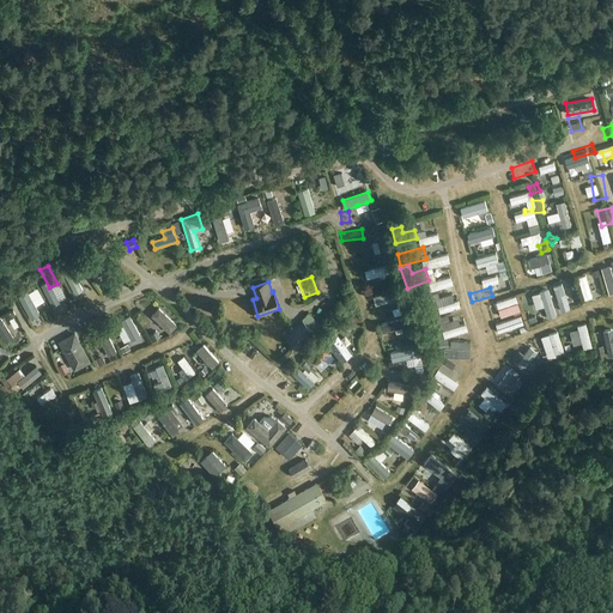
[(527,287),(519,290),(521,297),(529,295),(527,287)]
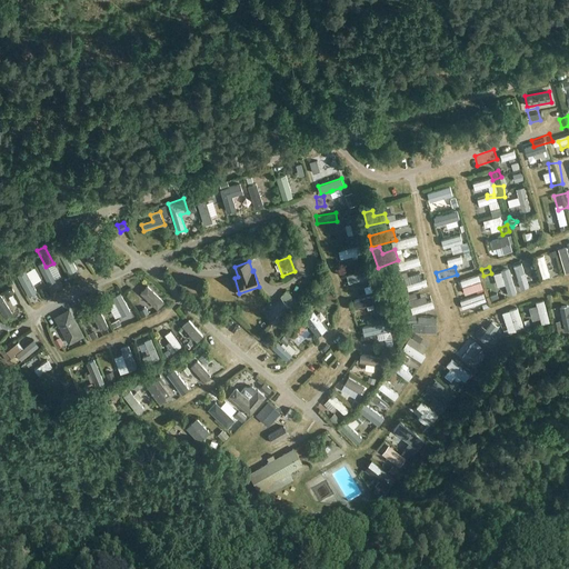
[(468,291),(477,288),(471,270),(462,273),(468,291)]
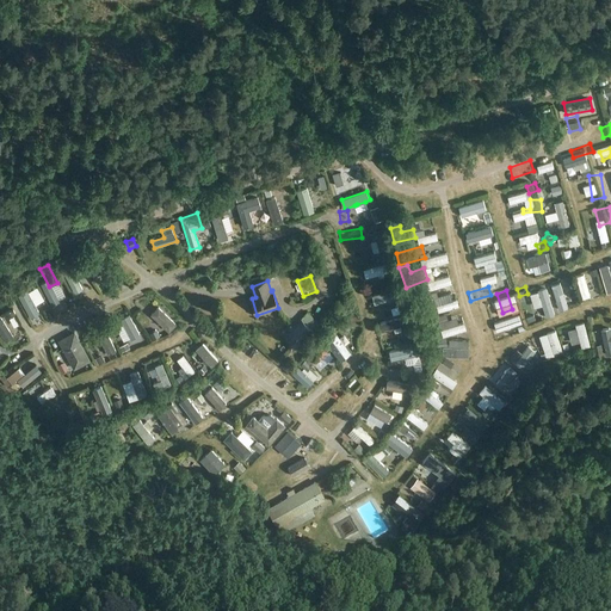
[(168,332),(177,323),(159,307),(150,315),(168,332)]
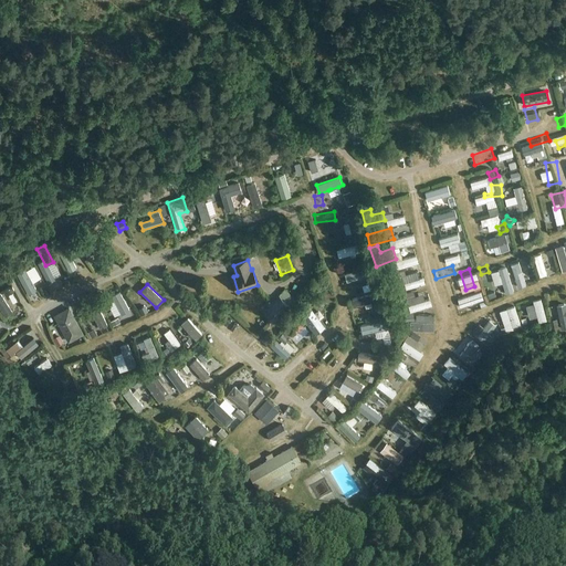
[(454,293),(456,299),(460,297),(458,284),(438,289),(440,296),(454,293)]
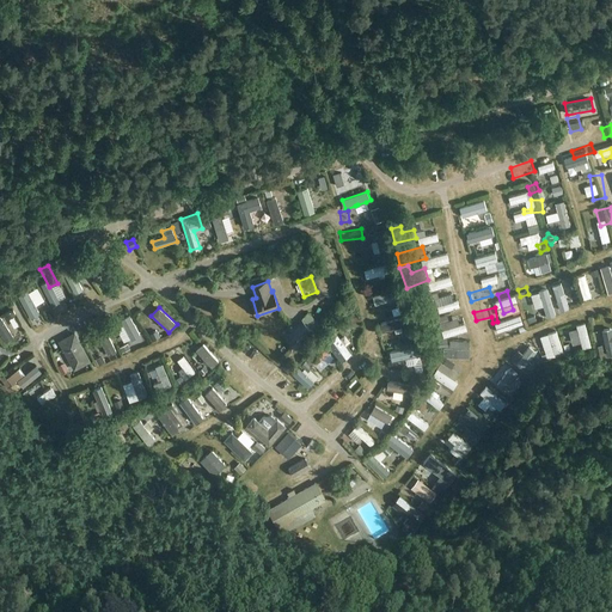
[(297,348),(319,324),(307,312),(285,336),(297,348)]
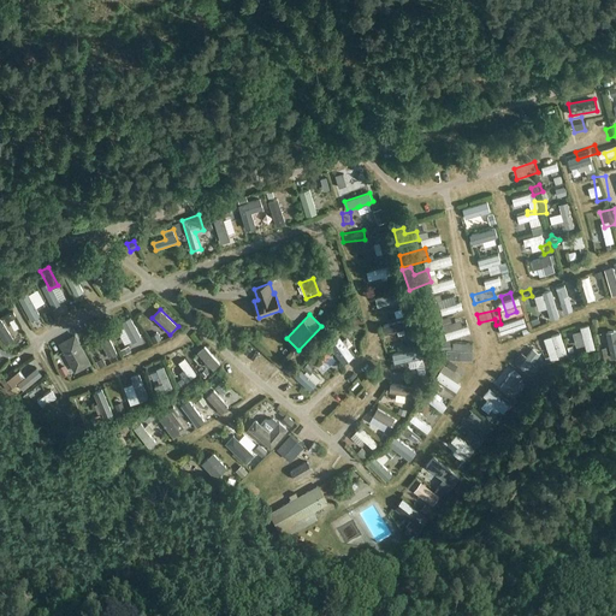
[(90,323),(96,339),(110,335),(105,318),(90,323)]
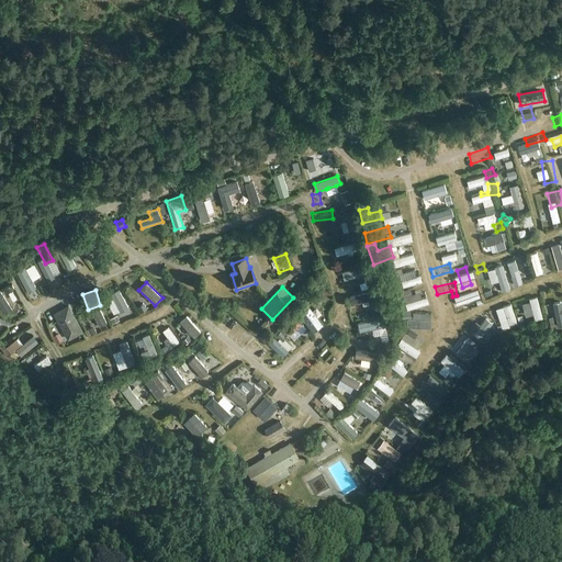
[(328,290),(322,292),(325,300),(332,298),(328,290)]
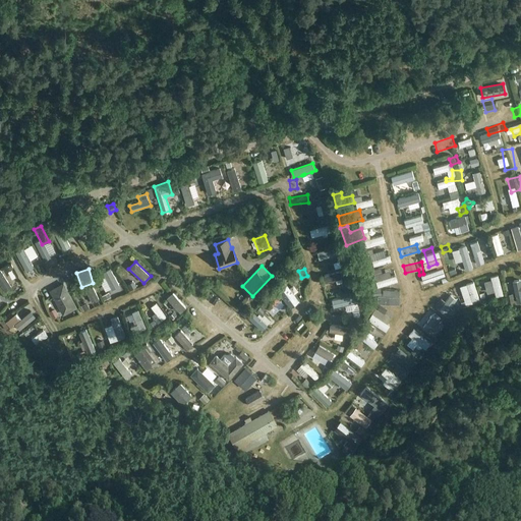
[(355,282),(377,278),(374,270),(353,274),(355,282)]
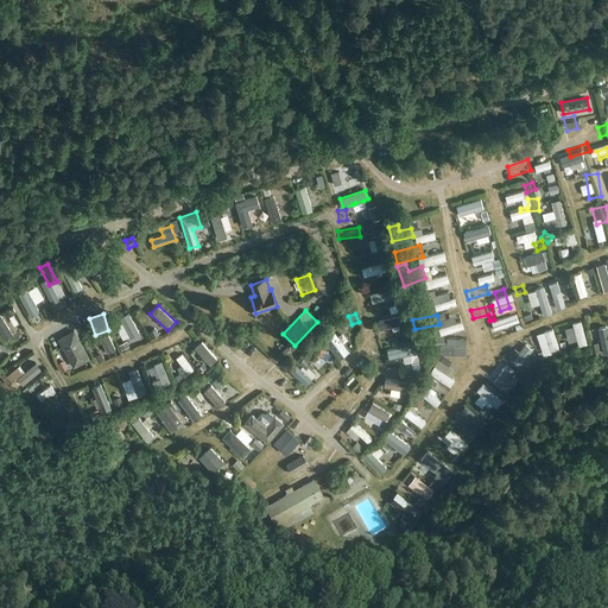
[(73,368),(89,359),(74,329),(57,339),(73,368)]
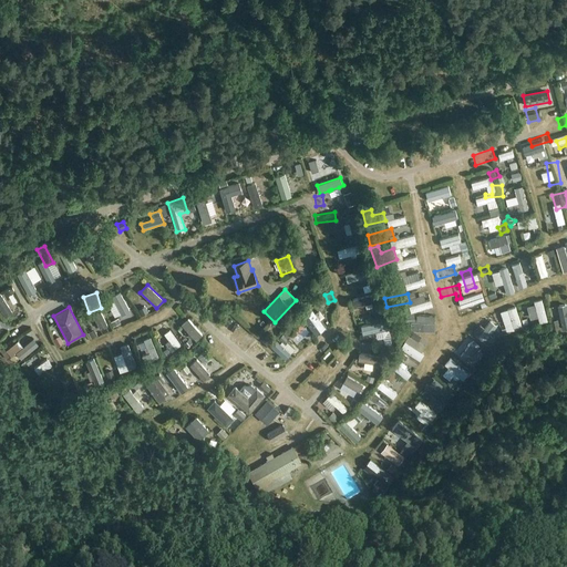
[(402,311),(387,312),(387,318),(411,317),(411,309),(402,309),(402,311)]
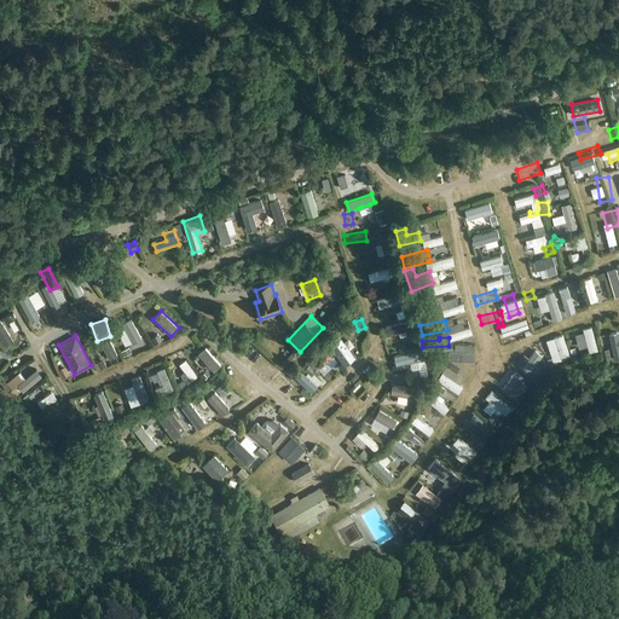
[(311,362),(318,369),(333,357),(325,350),(311,362)]
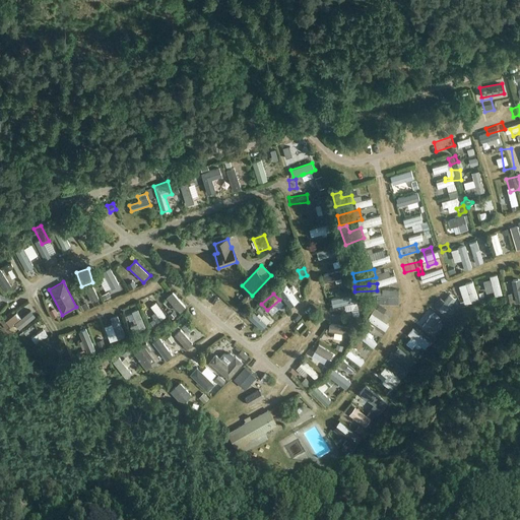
[(134,299),(130,302),(135,310),(139,307),(134,299)]
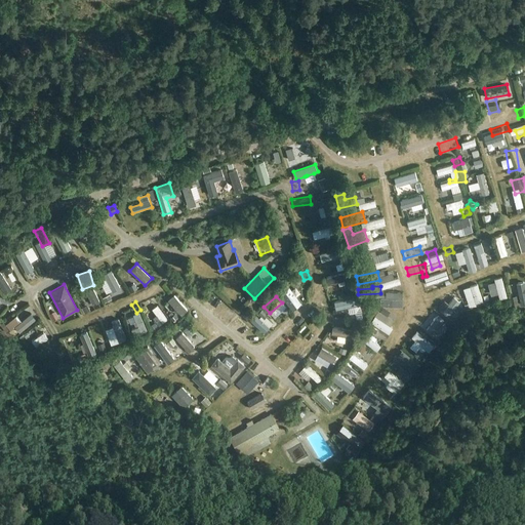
[(0,322),(11,316),(6,308),(0,311),(0,322)]
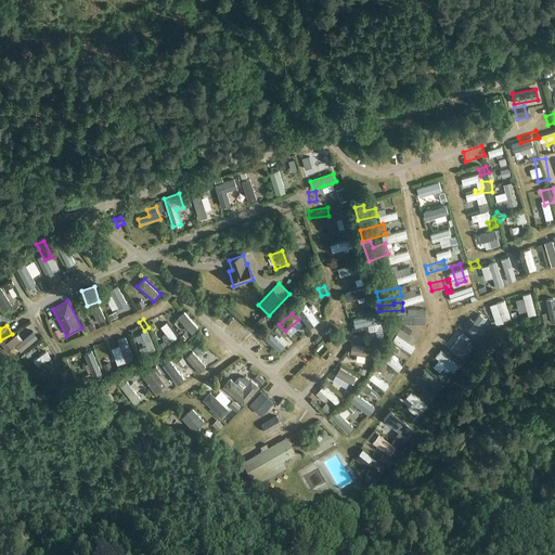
[(392,338),(381,333),(382,328),(374,325),(369,338),(388,347),(392,338)]
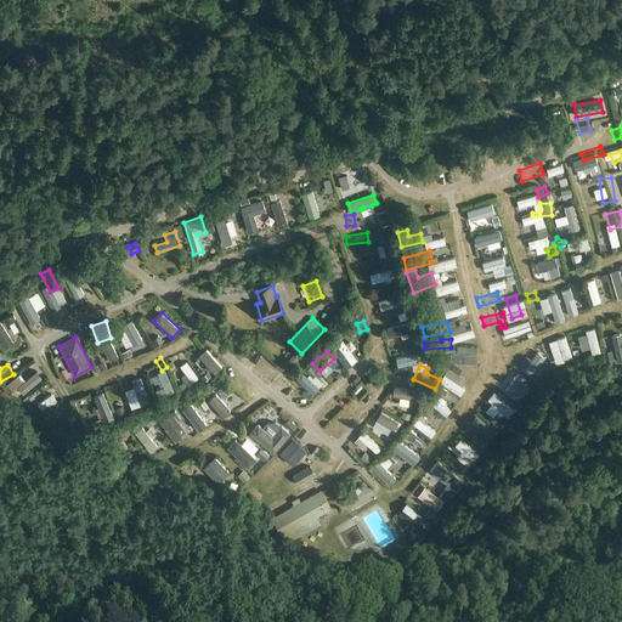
[(290,368),(286,373),(292,379),(297,374),(290,368)]
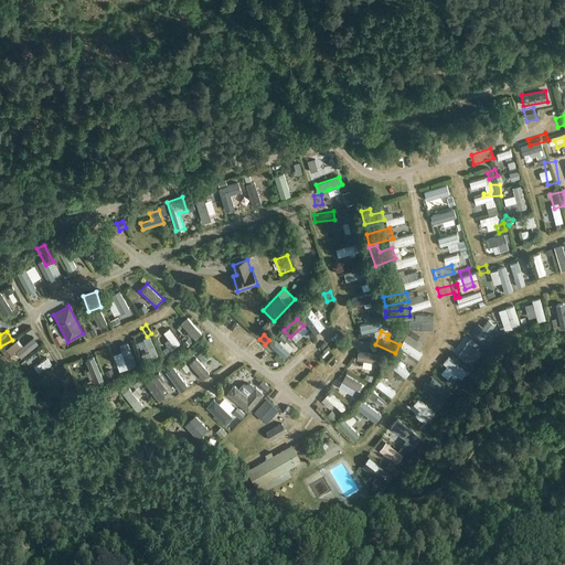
[(12,365),(27,359),(22,349),(9,355),(12,365)]
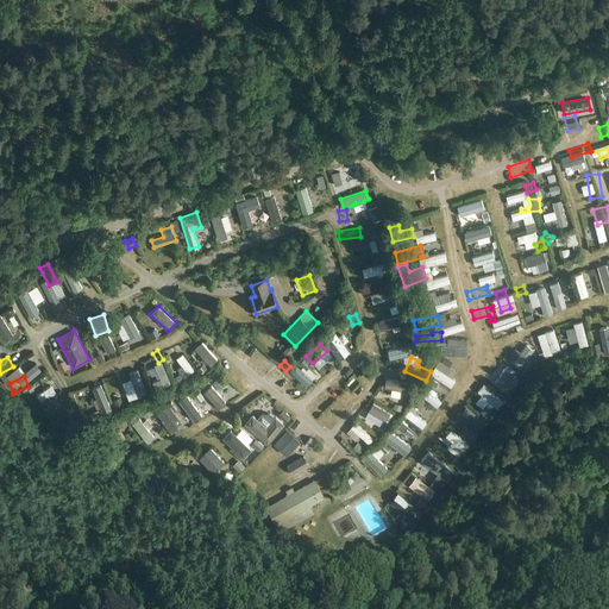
[(412,402),(416,395),(409,390),(413,385),(405,380),(396,391),(412,402)]
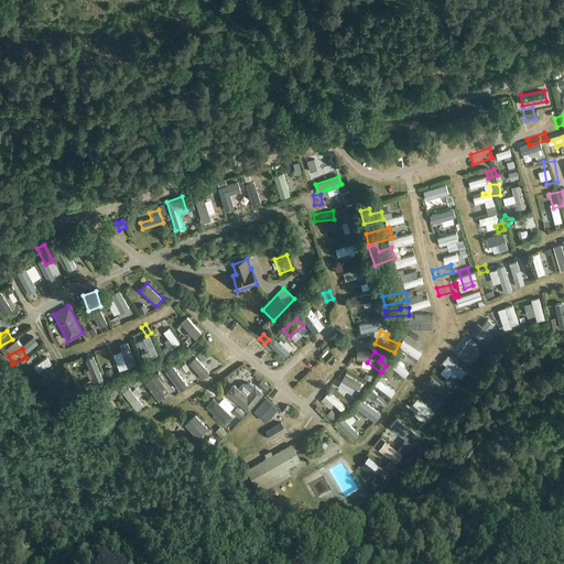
[(247,396),(232,384),(227,391),(248,409),(261,392),(255,387),(247,396)]
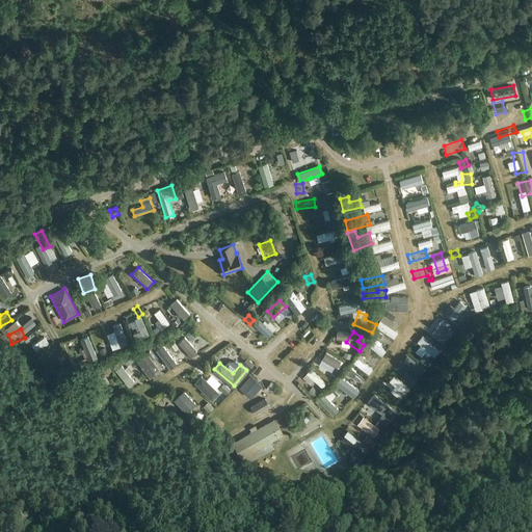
[(292,375),(295,370),(289,365),(285,370),(292,375)]
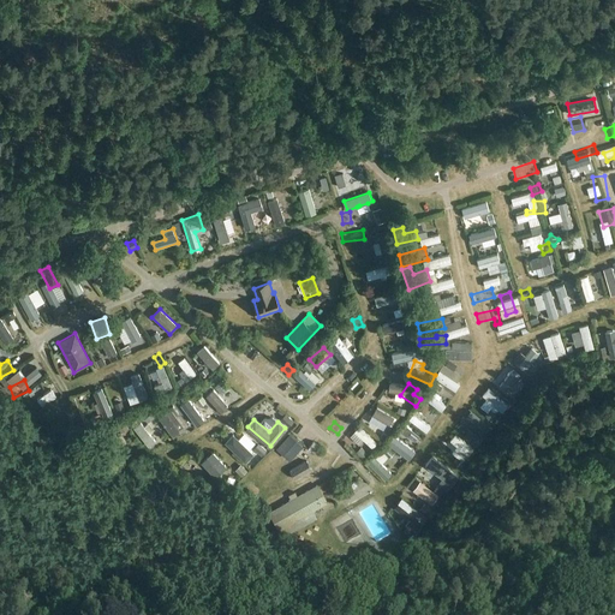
[(233,436),(226,443),(246,463),(254,454),(233,436)]
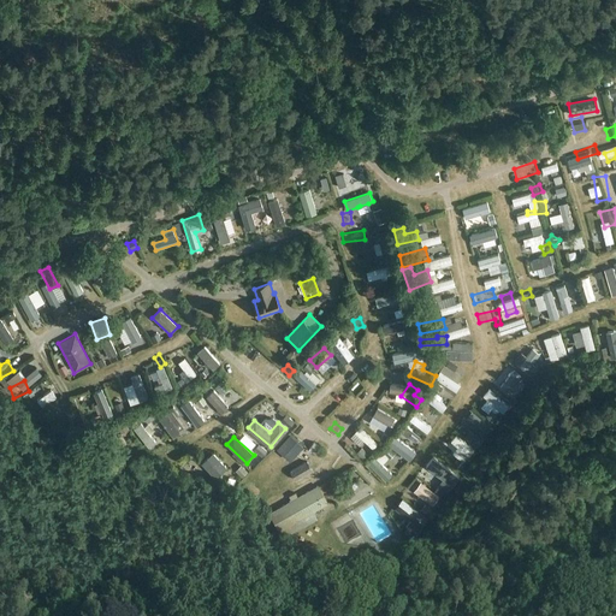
[(388,448),(384,452),(390,458),(395,455),(388,448)]
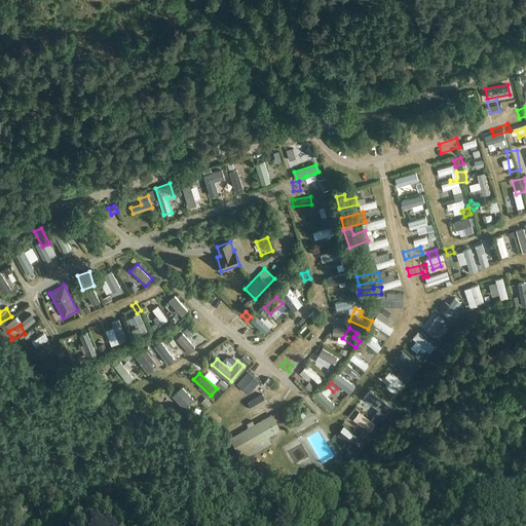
[(173,396),(185,409),(194,400),(182,387),(173,396)]
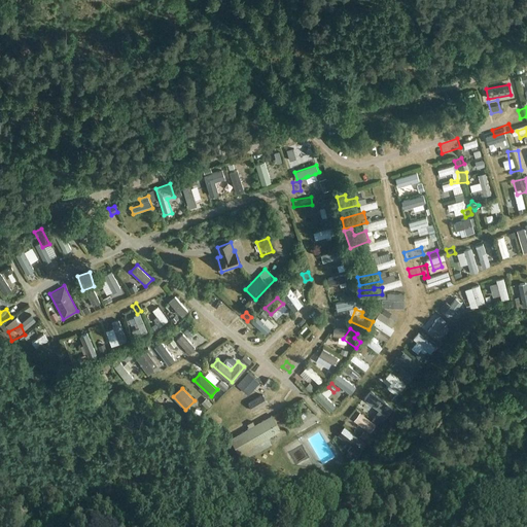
[(320,391),(314,396),(329,411),(335,406),(326,397),(323,394),(321,392),(320,391)]
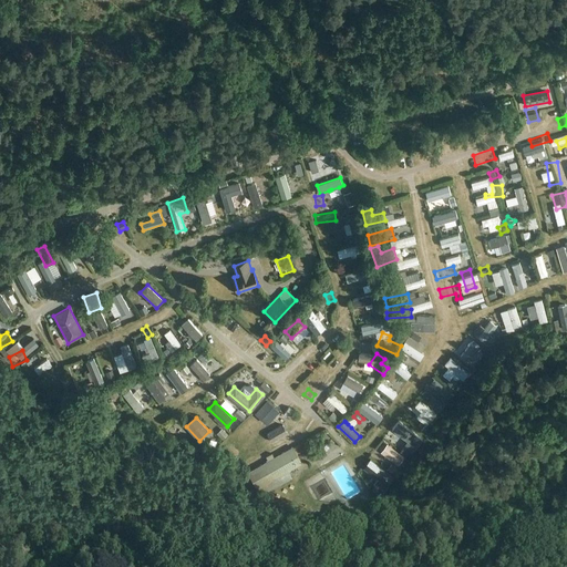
[(270,442),(286,432),(281,424),(266,433),(270,442)]
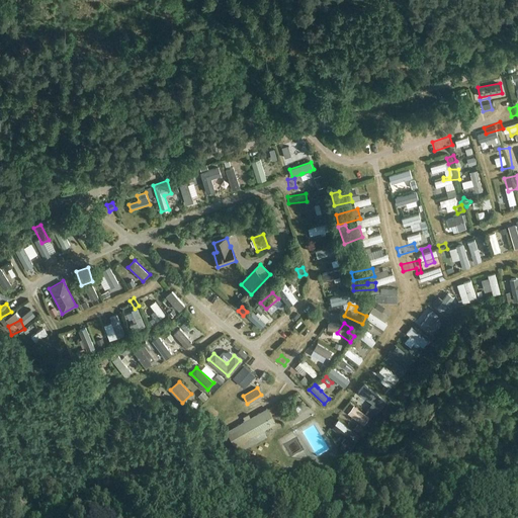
[(227,431),(234,445),(245,440),(248,446),(267,435),(263,429),(275,422),(268,409),(251,418),(249,416),(244,419),(245,421),(227,431)]
